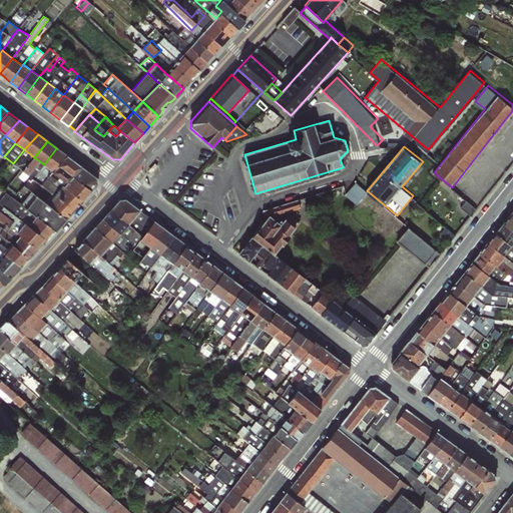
[(53,171),(67,156),(56,148),(44,164),(53,171)]
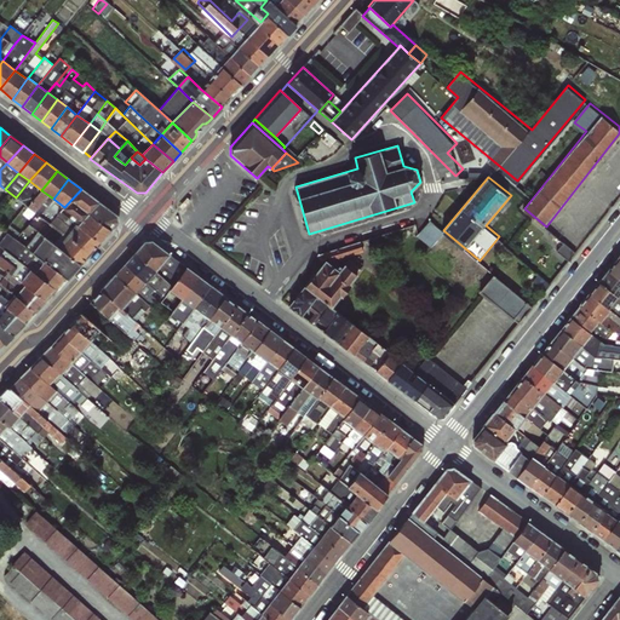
[(29,181),(16,197),(27,206),(41,190),(29,181)]
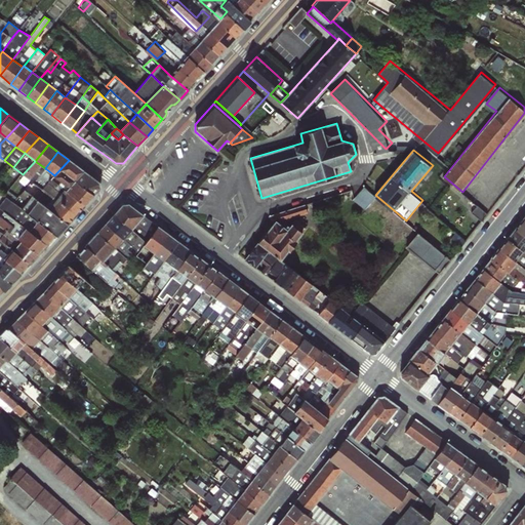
[(75,180),(83,171),(69,160),(54,175),(53,176),(68,188),(75,180)]
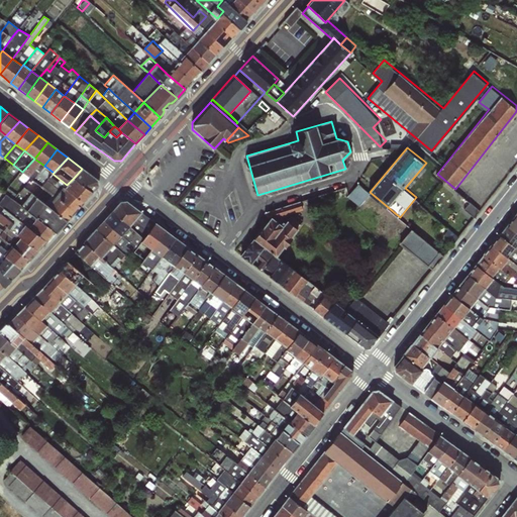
[(34,159),(22,172),(29,178),(30,179),(32,180),(44,166),(34,159)]
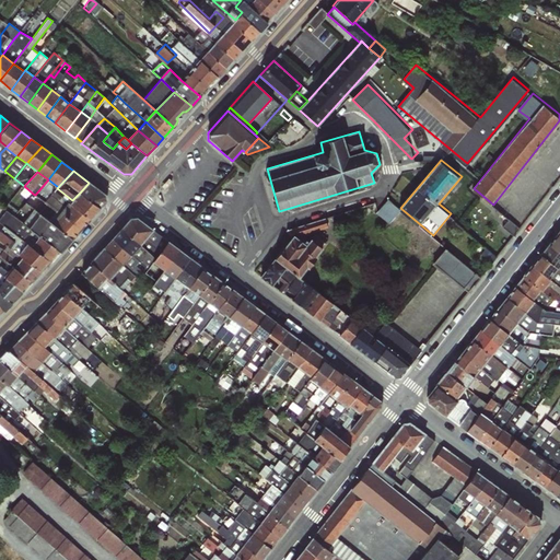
[(48,179),(35,195),(43,200),(45,202),(51,195),(57,188),(58,187),(48,179)]
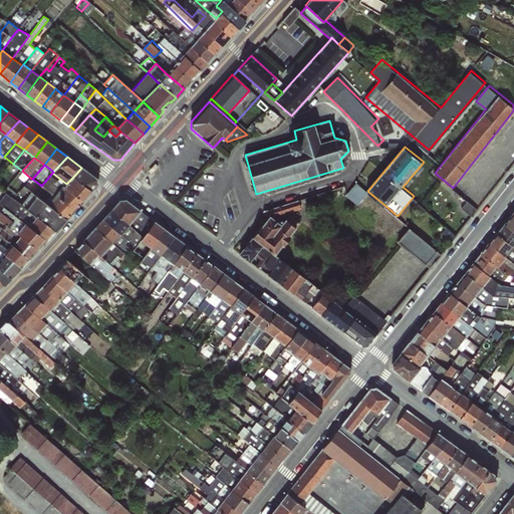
[(96,179),(81,168),(73,177),(91,191),(97,185),(96,179)]
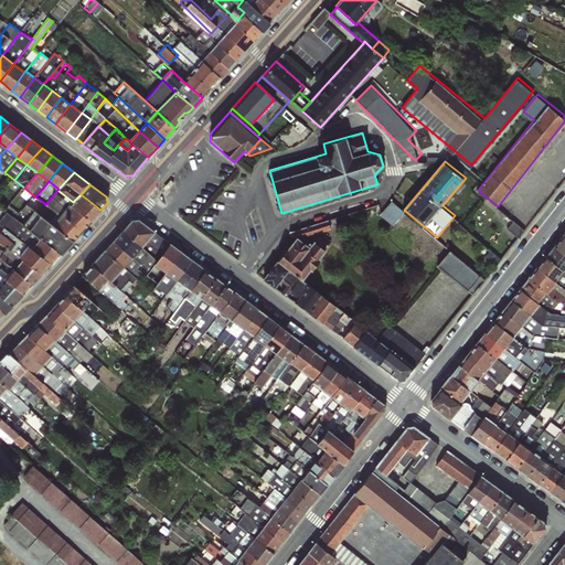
[(73,202),(57,190),(52,196),(45,204),(61,215),(68,204),(70,205),(73,202)]
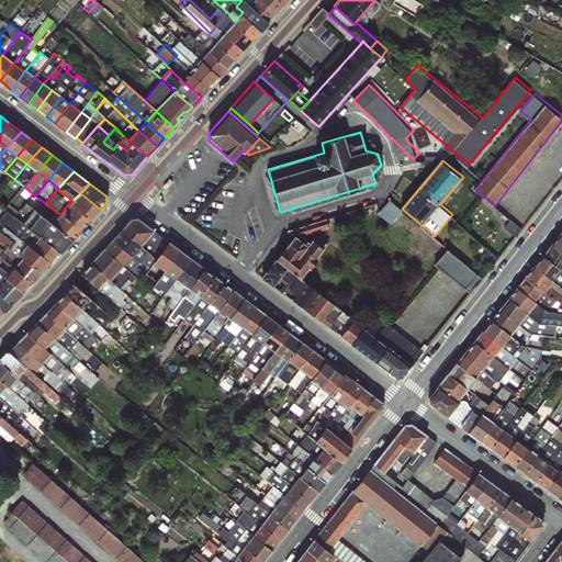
[(508,189),(495,203),(520,225),(527,217),(521,213),(527,205),(508,189)]
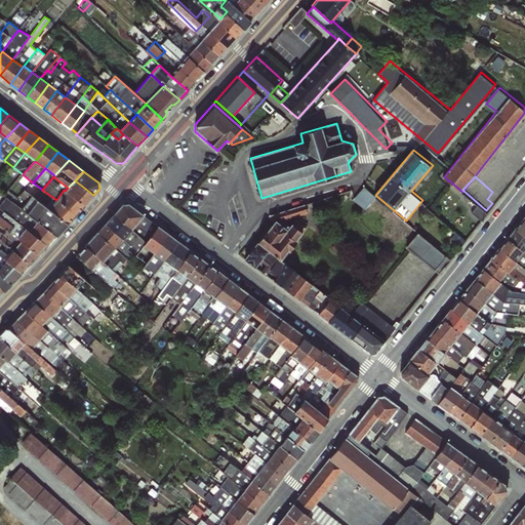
[(84,206),(93,195),(75,180),(68,188),(65,191),(84,206)]
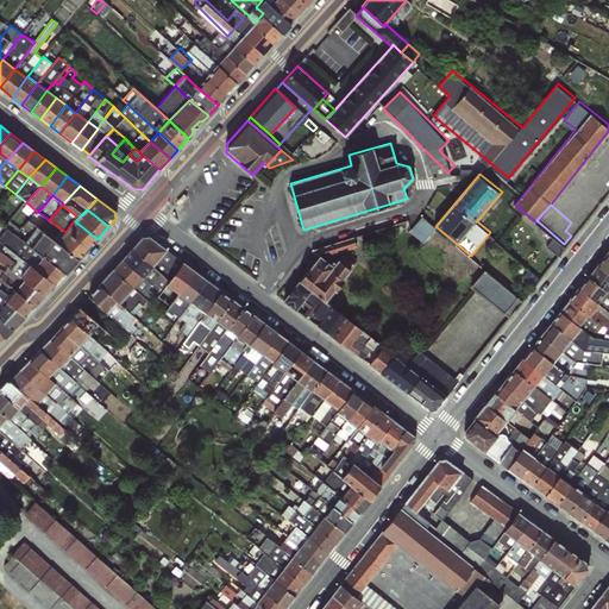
[(38,212),(36,211),(27,220),(35,226),(38,228),(46,218),(38,212)]
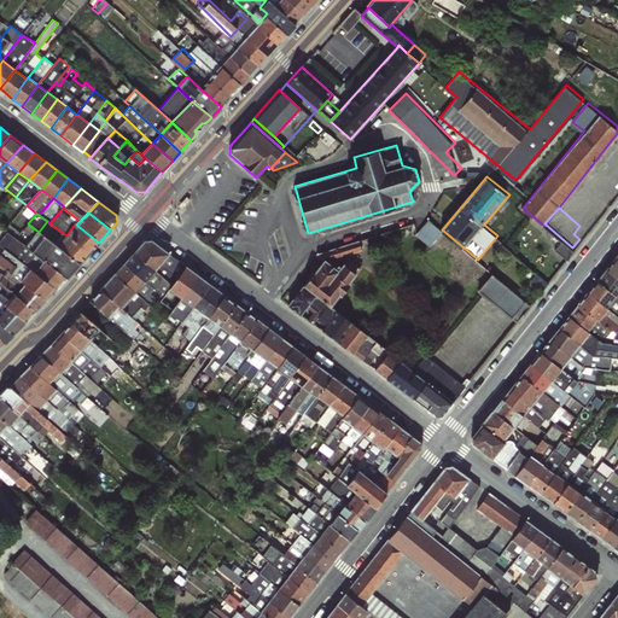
[(433,244),(443,228),(429,220),(419,235),(433,244)]
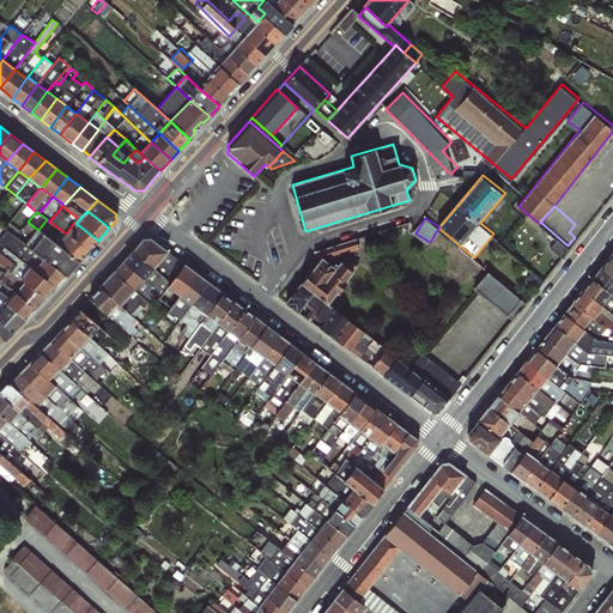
[(66,234),(49,222),(47,219),(38,230),(43,234),(58,244),(66,234)]
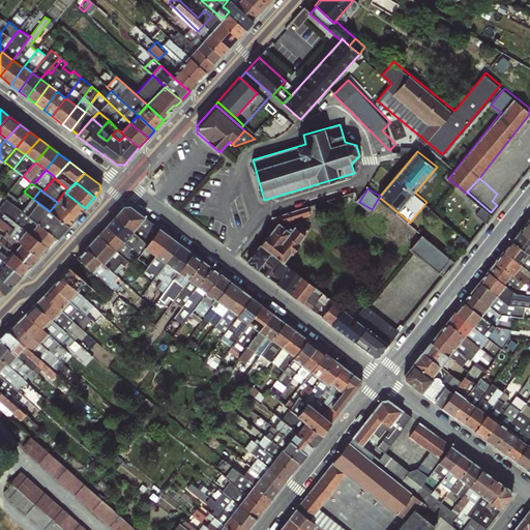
[(19,198),(28,206),(33,199),(30,197),(24,192),(19,198)]
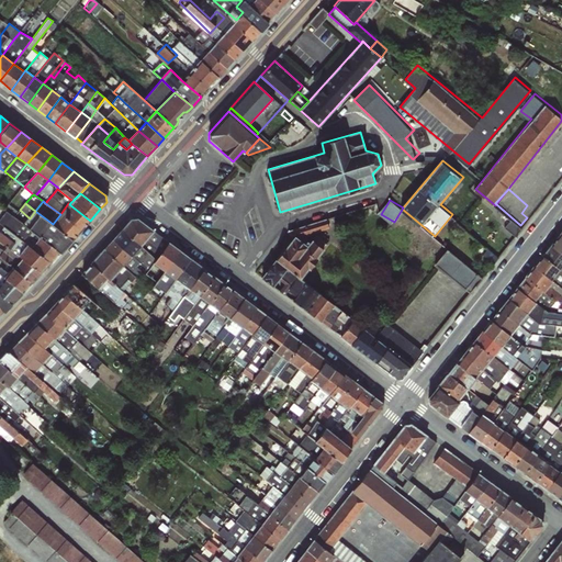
[(90,221),(69,204),(68,203),(60,214),(53,224),(74,239),(90,221)]
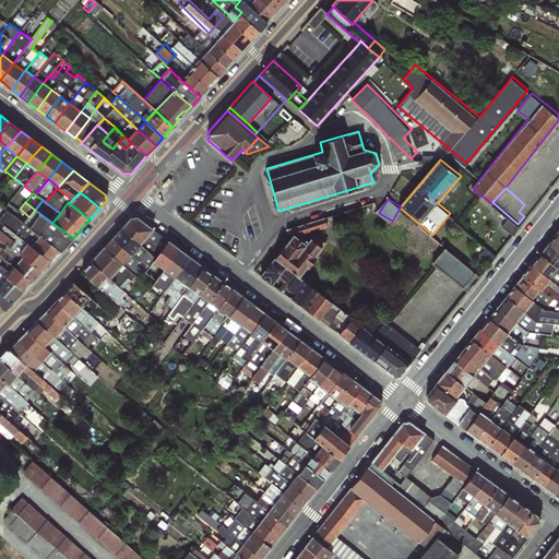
[(0,222),(3,225),(27,242),(32,247),(39,236),(28,227),(24,224),(6,210),(0,217),(0,222)]
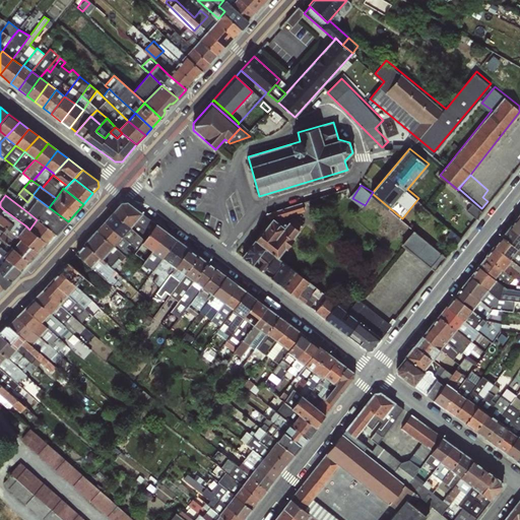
[(26,211),(37,198),(33,195),(27,202),(22,208),(26,211)]
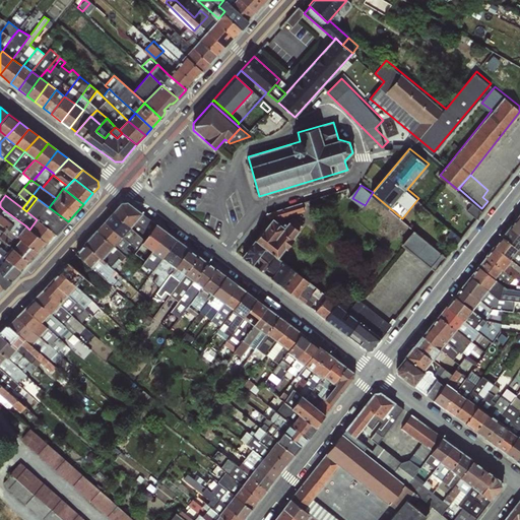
[(56,234),(68,221),(49,207),(37,198),(26,211),(37,219),(56,234)]
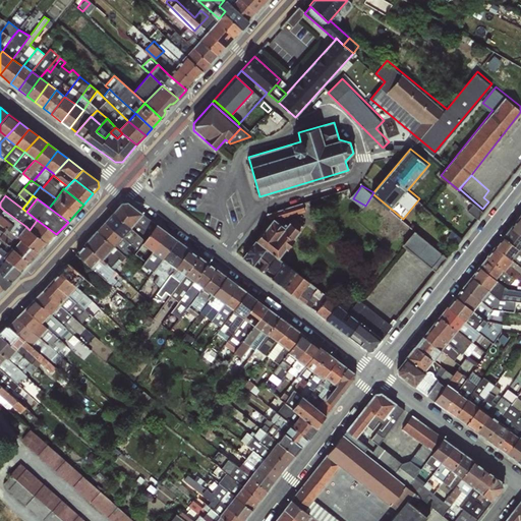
[(133,226),(142,215),(127,203),(121,204),(115,210),(133,226)]
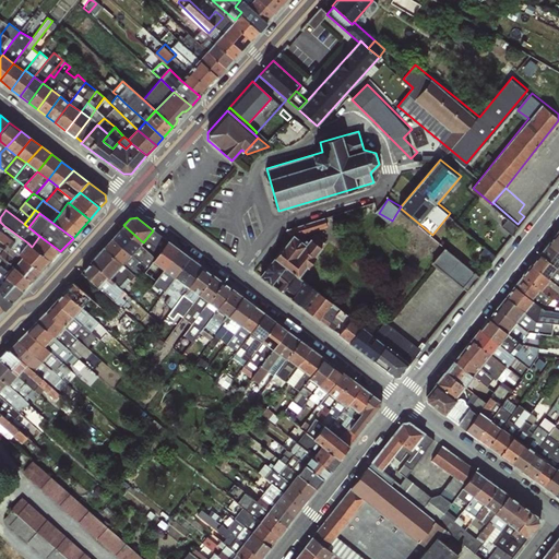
[(292,234),(261,275),(400,377),(421,347),(385,321),(377,333),(363,323),(356,325),(354,314),(301,276),(329,240),(318,232),(320,228),(330,226),(328,217),(290,227),(292,234)]
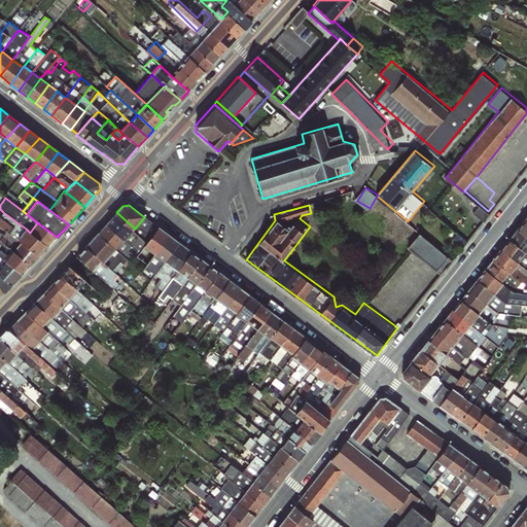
[(476,213),(485,219),(490,212),(480,206),(476,213)]
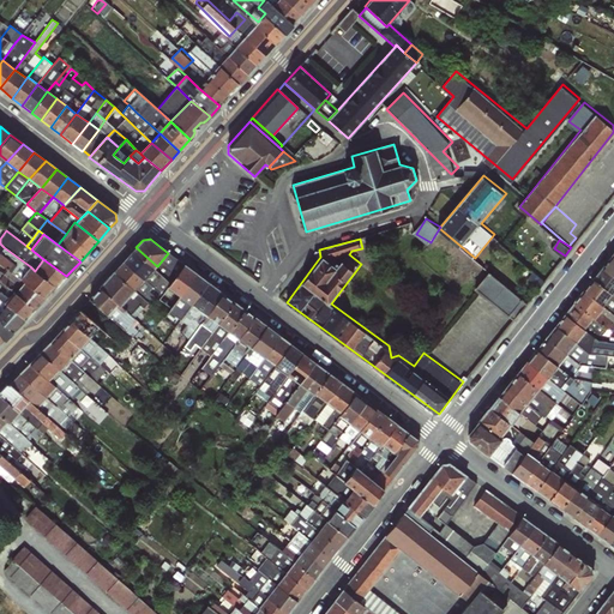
[(30,266),(4,247),(0,253),(0,263),(7,269),(20,278),(30,266)]
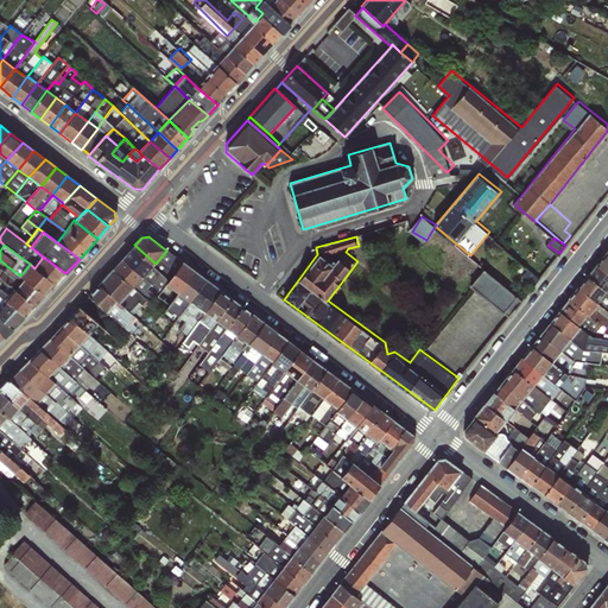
[(156,264),(134,245),(122,259),(144,277),(156,264)]
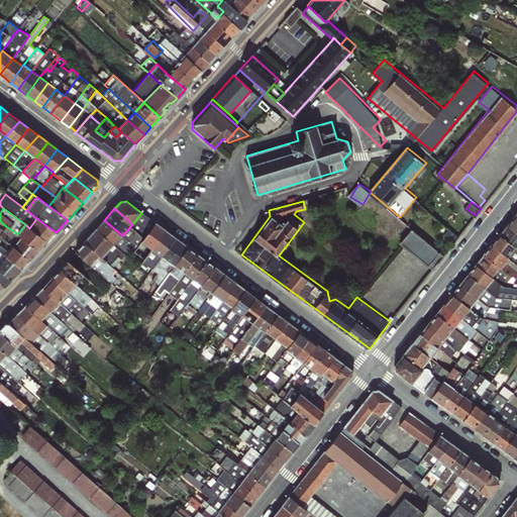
[(154,223),(141,213),(132,224),(143,238),(154,223)]
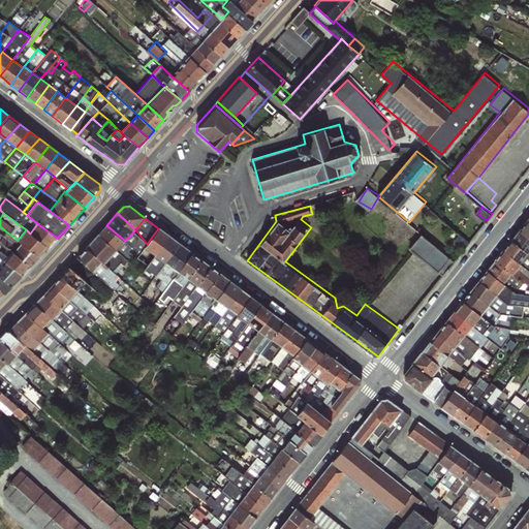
[(57,238),(37,223),(30,234),(49,248),(57,238)]
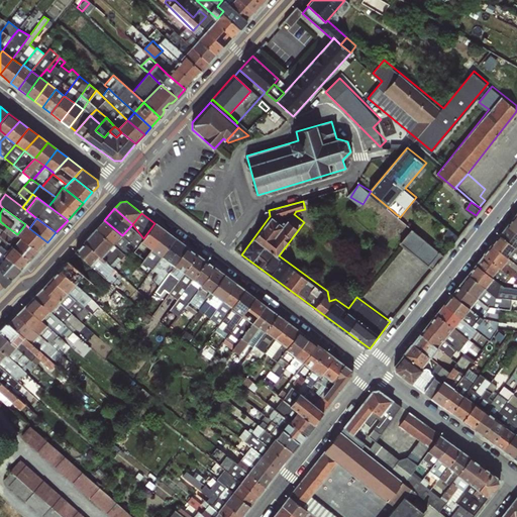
[(122,235),(104,220),(96,228),(114,244),(122,235)]
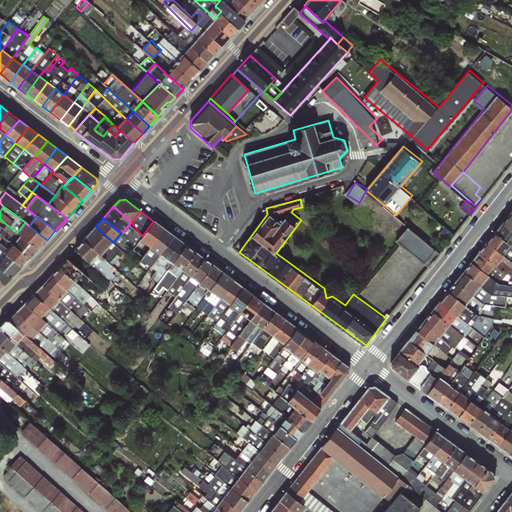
[(154,220),(153,221),(142,236),(140,239),(141,240),(150,247),(164,228),(154,220)]
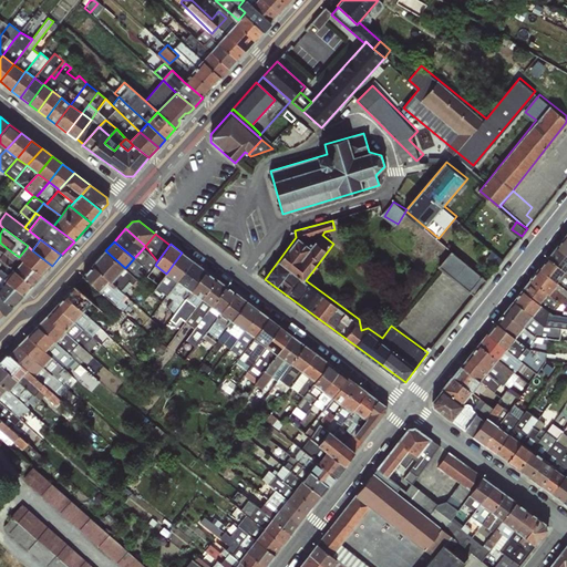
[(52,266),(32,250),(28,246),(19,257),(22,260),(42,276),(52,266)]
